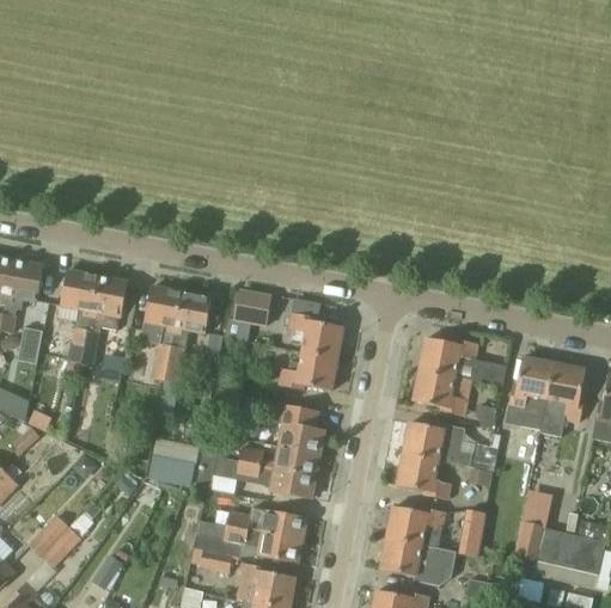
[(6,301),(13,259),(0,256),(0,294),(0,299),(5,301),(6,301)]
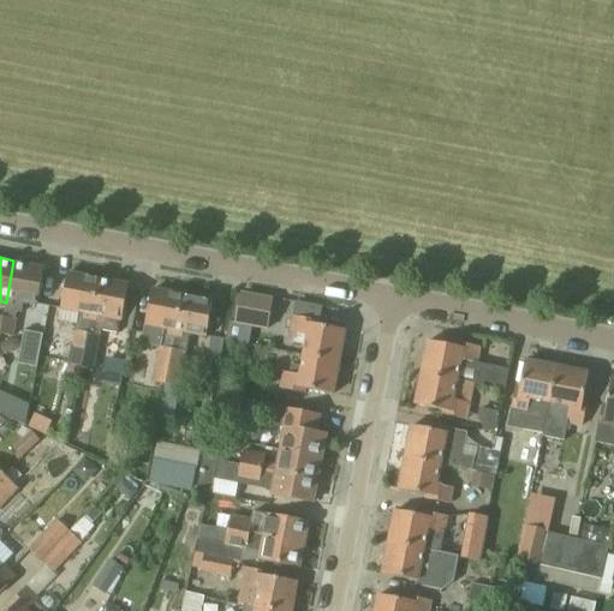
[(4,315),(15,317),(16,312),(21,313),(23,300),(37,303),(45,267),(13,261),(6,303),(5,303),(3,315),(4,315)]
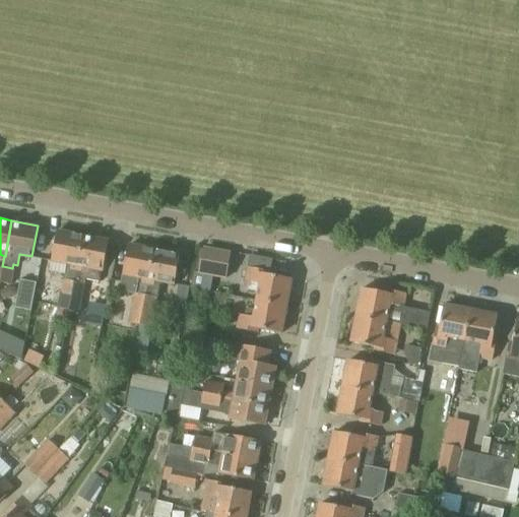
[(76,269),(82,234),(57,230),(51,259),(66,262),(63,279),(64,279),(74,281),(76,269)]
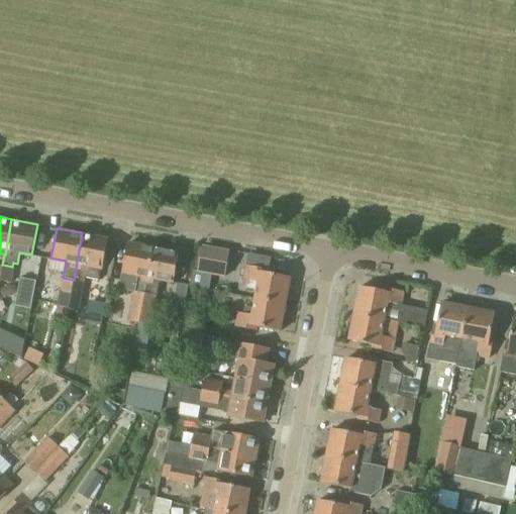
[(108,237),(82,232),(76,268),(74,280),(85,282),(85,277),(100,280),(108,237)]
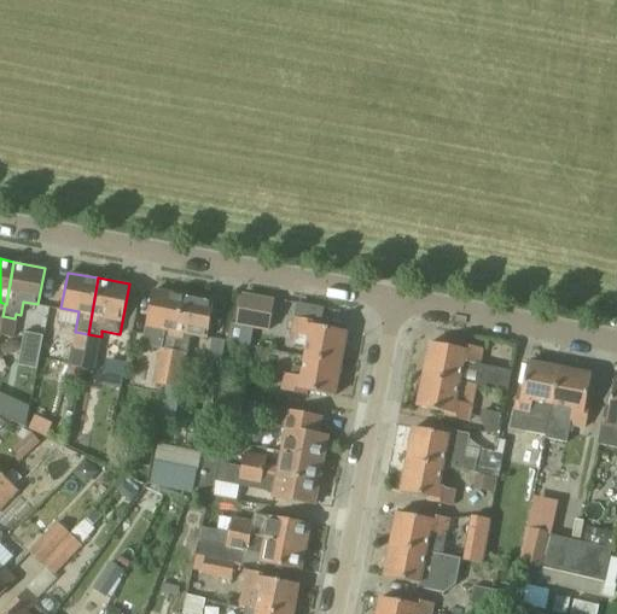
[(141,344),(161,348),(173,350),(175,335),(182,294),(152,288),(141,344)]
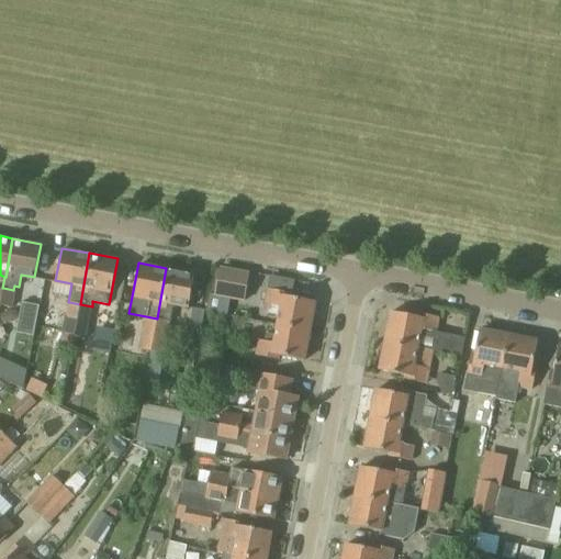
[(244,298),(249,270),(217,265),(212,292),(244,298)]
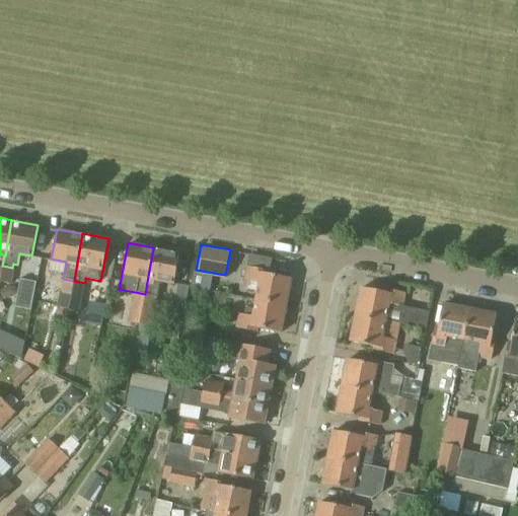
[(154,247),(153,247),(147,282),(145,294),(156,296),(157,297),(160,280),(173,283),(179,252),(154,247)]
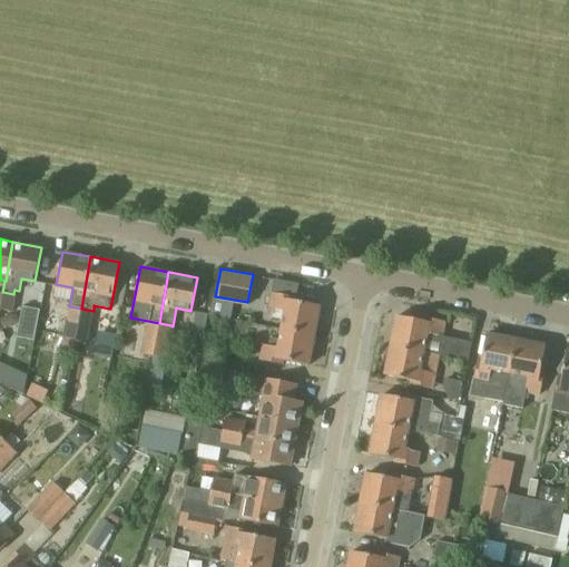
[(276,275),(273,289),(296,293),(300,281),(276,275)]
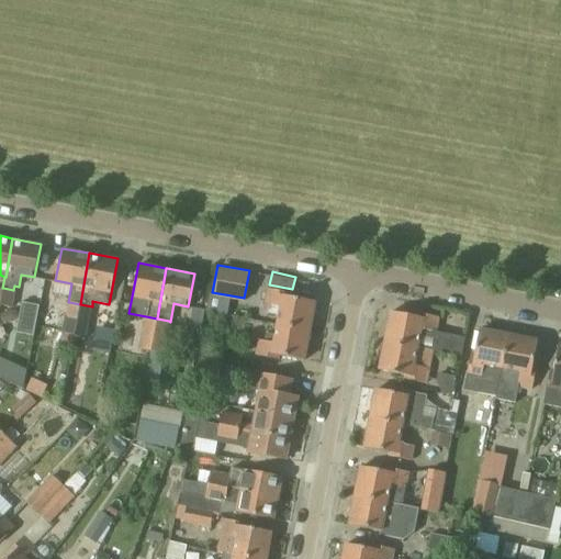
[(13,290),(3,288),(0,303),(11,305),(14,290),(13,290)]
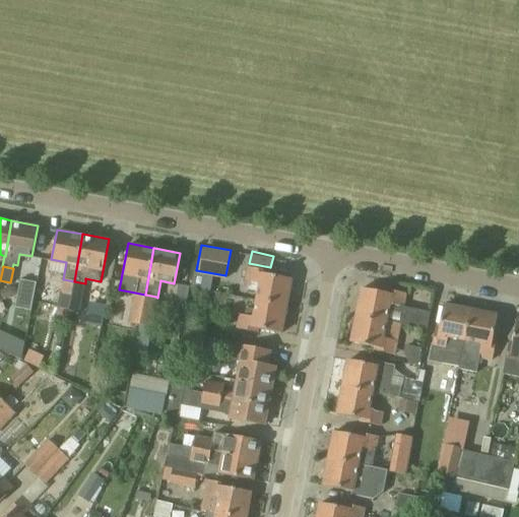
[(256,299),(286,305),(292,277),(265,272),(266,269),(248,266),(244,286),(257,289),(256,299)]
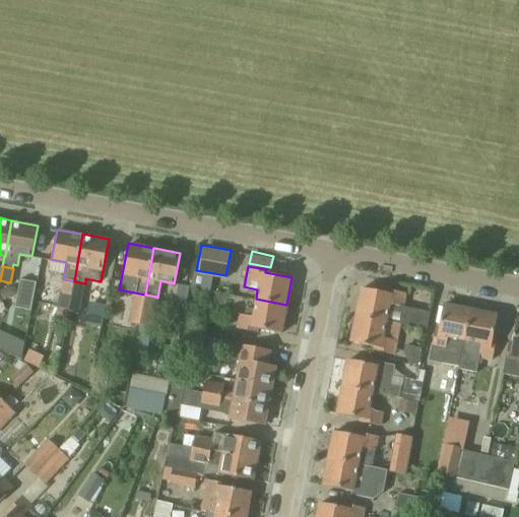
[(20,276),(15,306),(30,309),(37,279),(20,276)]
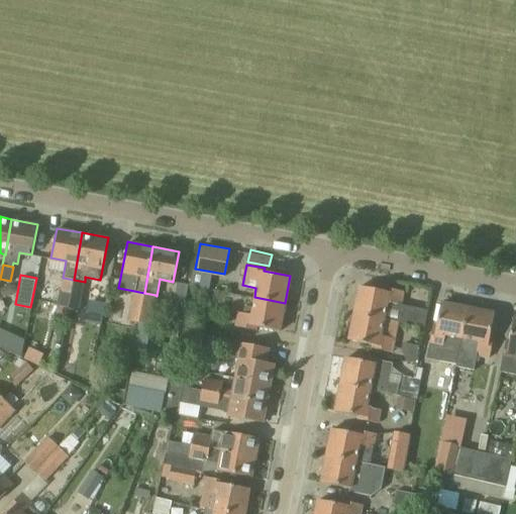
[(71,292),(74,280),(64,278),(59,304),(68,306),(71,292)]
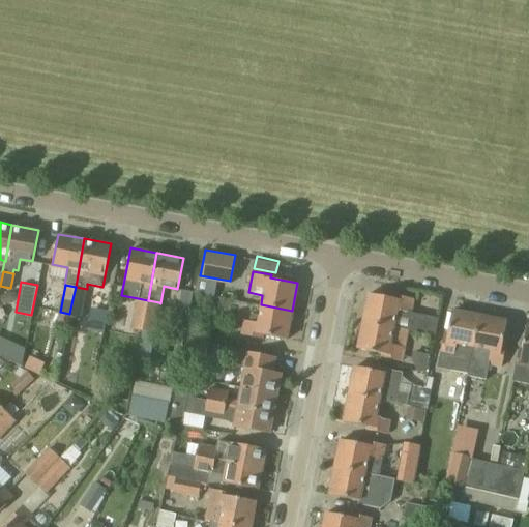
[(87,289),(76,287),(72,299),(69,314),(71,314),(74,300),(84,302),(87,289)]
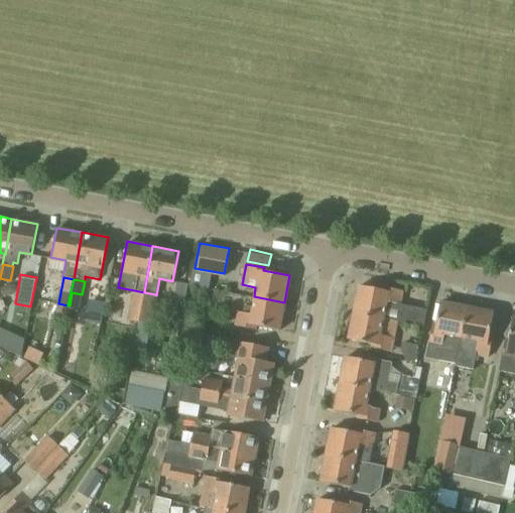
[(353,310),(383,316),(423,325),(426,308),(399,303),(402,289),(382,285),(381,289),(358,284),(353,310)]
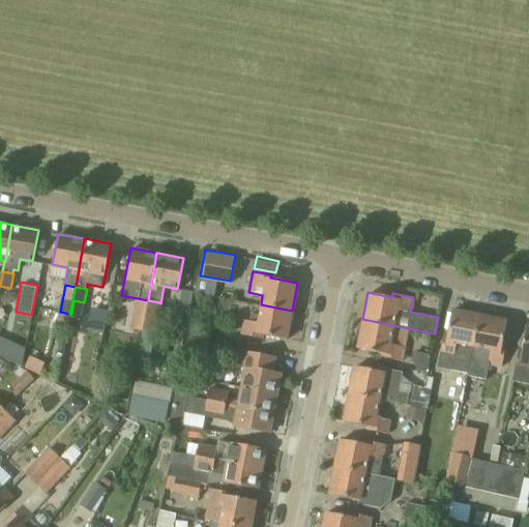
[(133,328),(142,330),(148,300),(138,298),(133,328)]
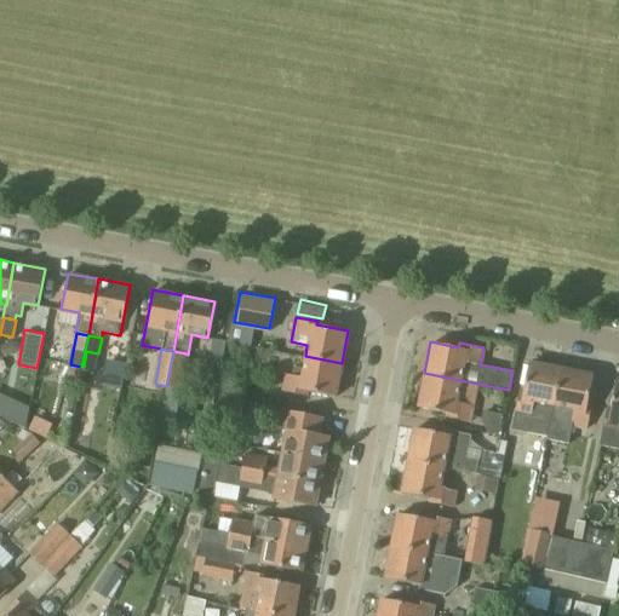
[(173,351),(166,386),(179,389),(187,353),(173,351)]
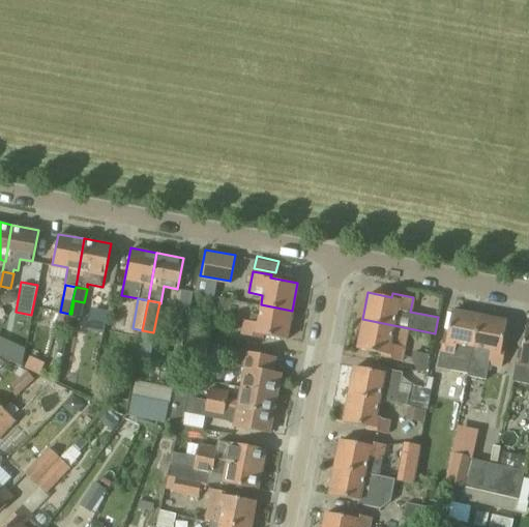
[(287,338),(292,311),(261,304),(258,321),(243,319),(241,333),(263,338),(264,333),(287,338)]
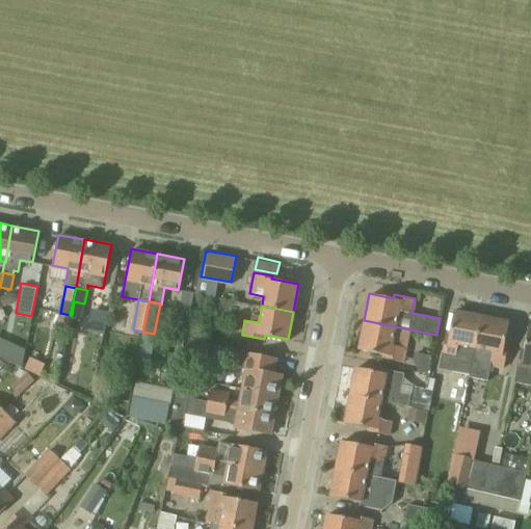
[(86,329),(90,331),(103,333),(107,311),(90,308),(86,329)]
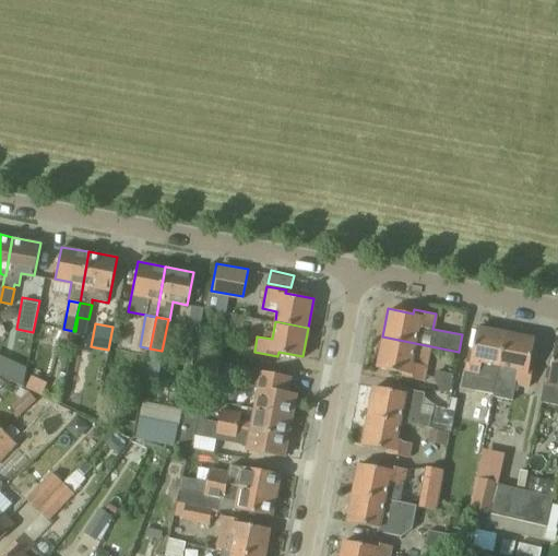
[(494,392),(506,331),(476,326),(472,351),(467,351),(461,386),(494,392)]
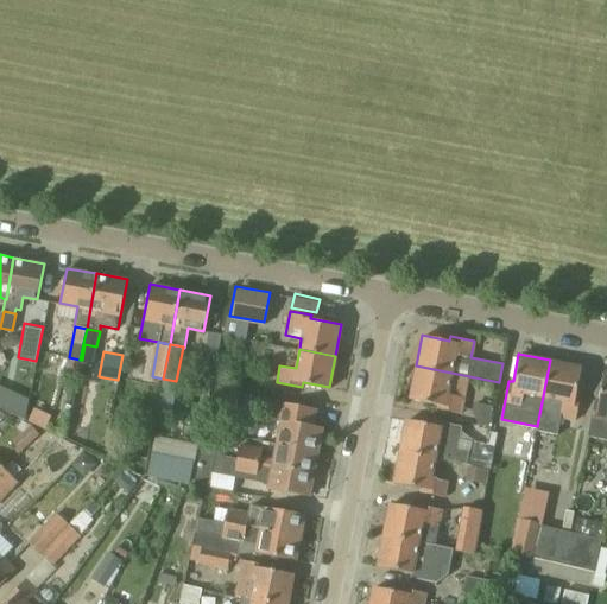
[(550,360),(537,426),(536,428),(557,433),(560,418),(575,421),(581,390),(576,390),(581,367),(550,360)]
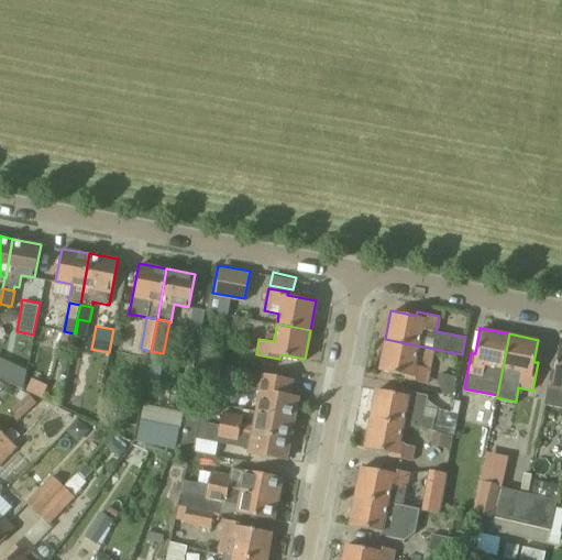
[(207,338),(204,349),(217,352),(220,341),(207,338)]
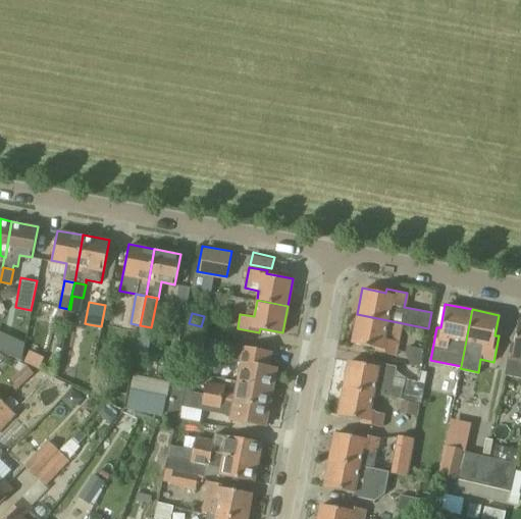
[(384,338),(387,320),(357,314),(352,342),(375,347),(374,350),(395,354),(398,341),(384,338)]
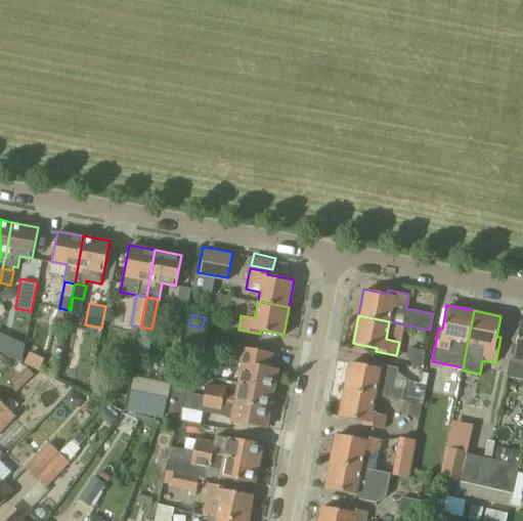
[(522,380),(522,379),(522,319),(520,319),(516,344),(513,343),(506,376),(522,380)]
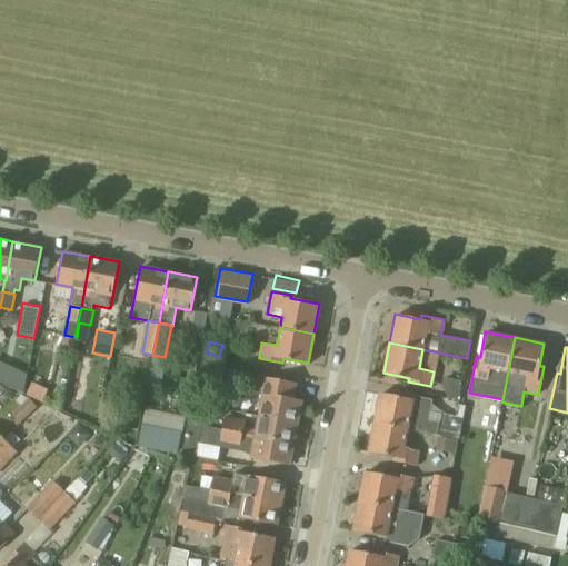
[(160,381),(165,357),(152,355),(148,379),(160,381)]
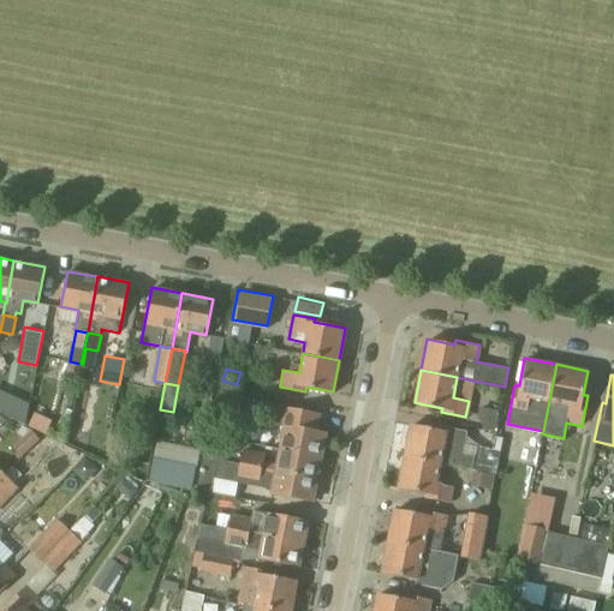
[(216,390),(213,411),(239,415),(243,395),(216,390)]
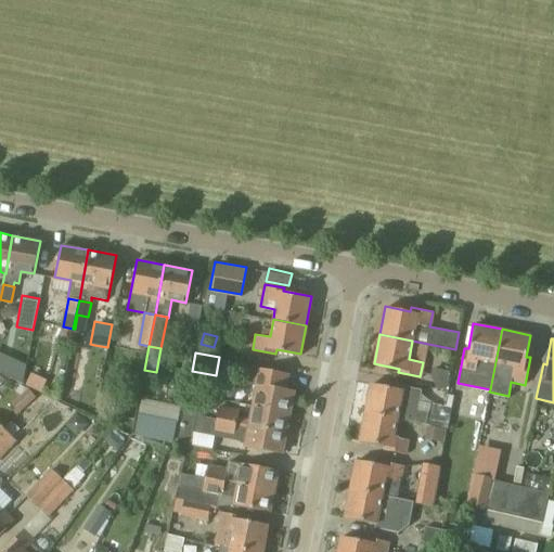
[(25,381),(27,363),(15,357),(8,373),(21,379),(25,381)]
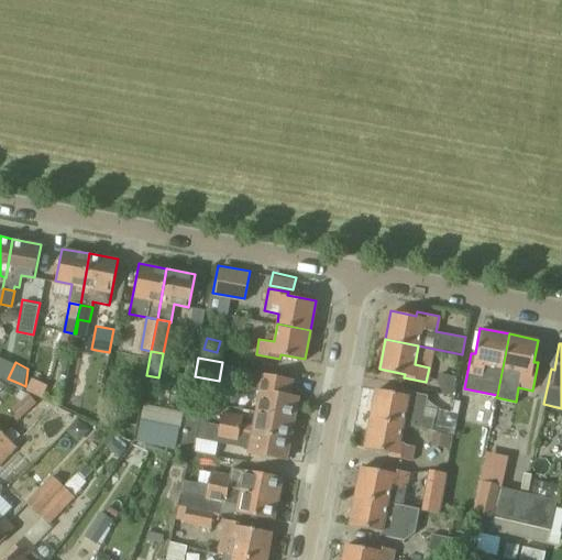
[(455,391),(459,372),(439,369),(438,376),(442,388),(455,391)]
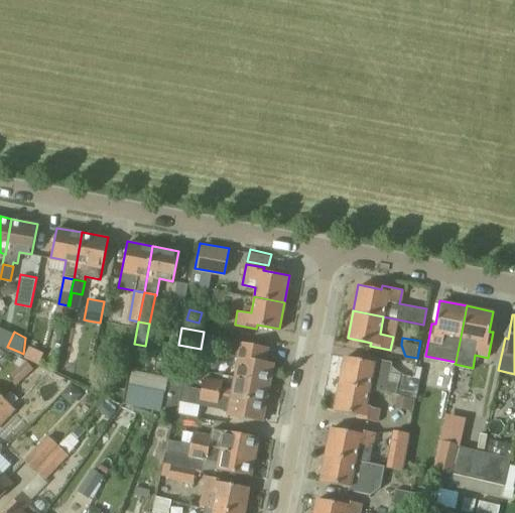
[(238,356),(234,376),(268,382),(272,362),(264,361),(266,347),(241,342),(238,356)]
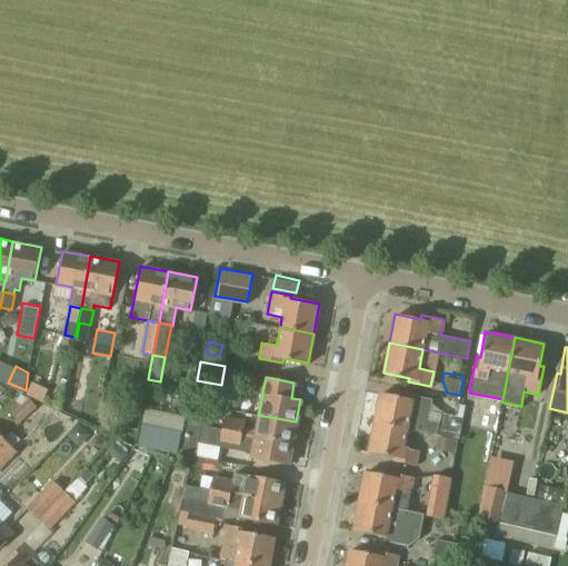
[(43,399),(49,387),(30,379),(26,391),(43,399)]
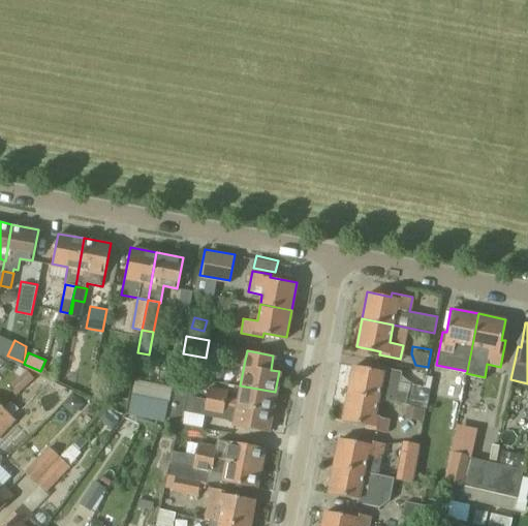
[(347,391),(347,392),(378,398),(378,397),(426,406),(430,383),(411,380),(410,388),(400,385),(402,374),(352,365),(347,391)]
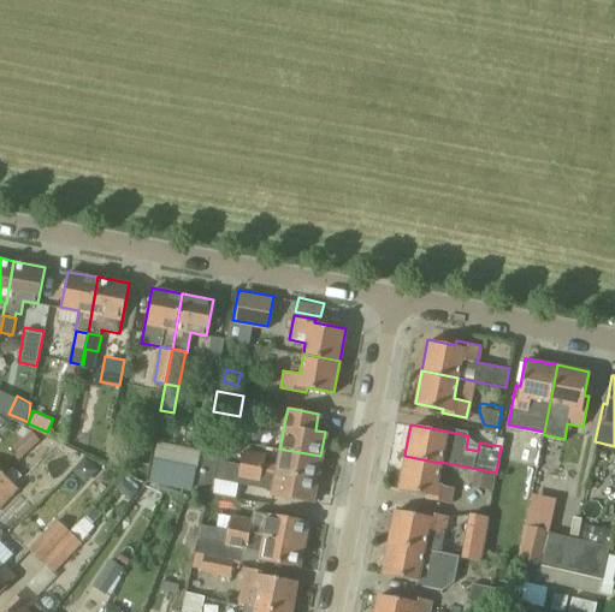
[(31,429),(13,447),(21,455),(39,437),(31,429)]
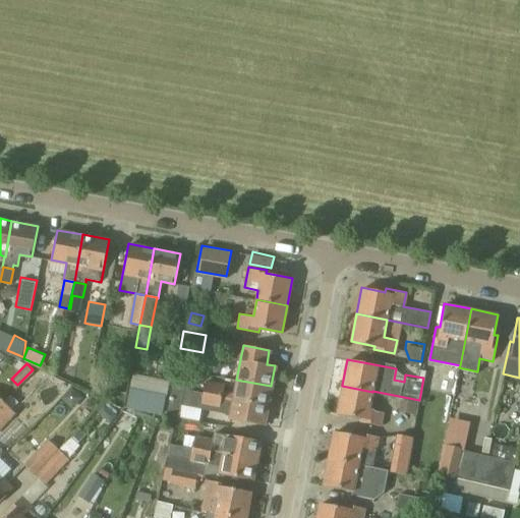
[(183,372),(173,370),(171,384),(173,385),(181,386),(183,372)]
